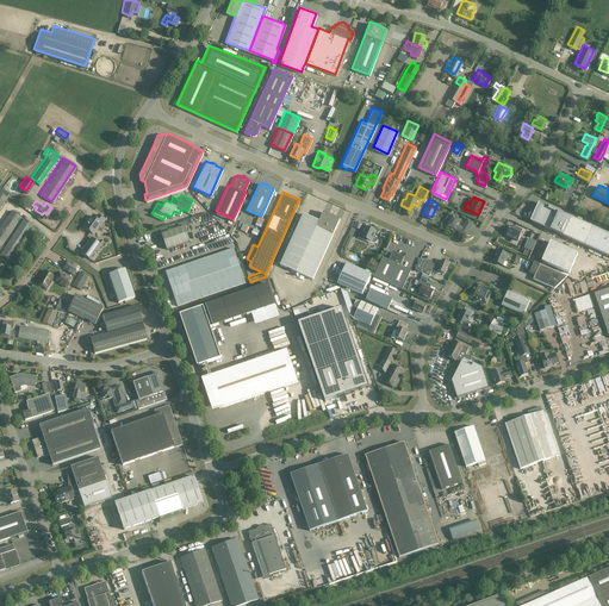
[(608,231),(565,212),(538,200),(529,218),(608,254),(608,231)]
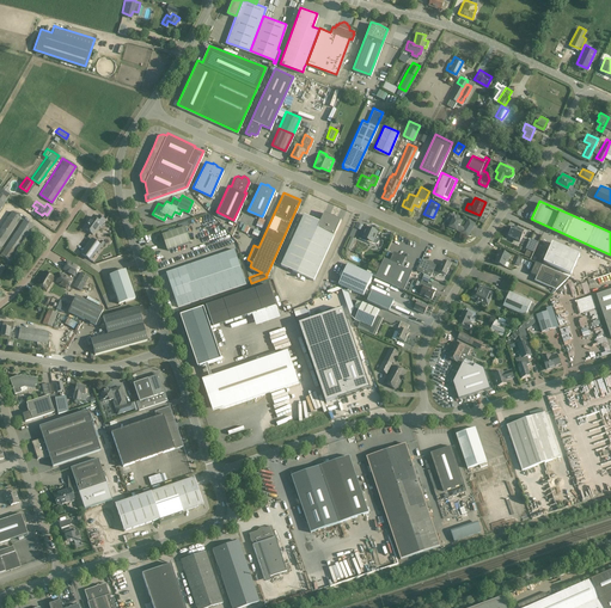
[(0,245),(20,215),(11,209),(0,225),(0,245)]
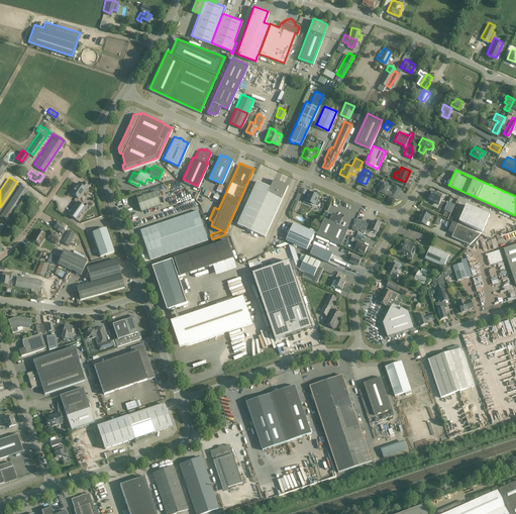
[(287,184),(273,178),(270,186),(255,179),(236,222),(264,235),(282,197),(281,197),(287,184)]
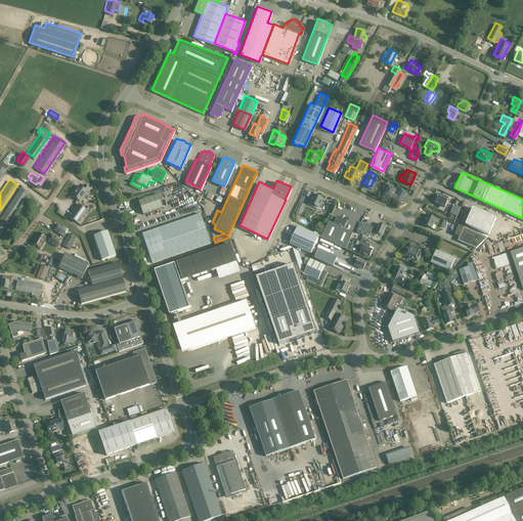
[(390,183),(384,181),(382,186),(384,187),(381,193),(387,196),(387,194),(390,196),(390,194),(394,196),(393,198),(398,201),(405,189),(400,186),(396,192),(393,191),(395,187),(389,185),(390,183)]
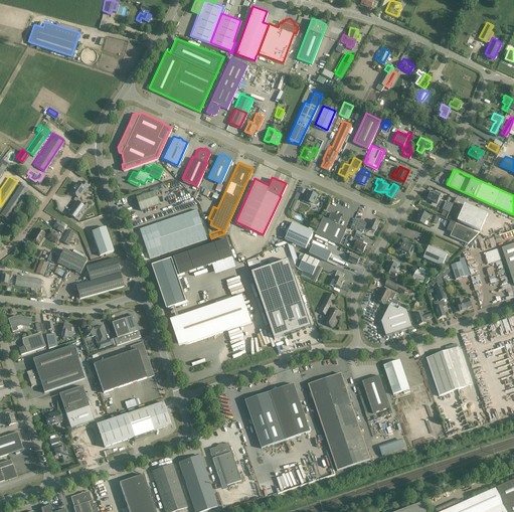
[(88,183),(81,179),(79,182),(76,180),(73,184),(74,185),(70,190),(76,195),(83,185),(86,186),(88,183)]
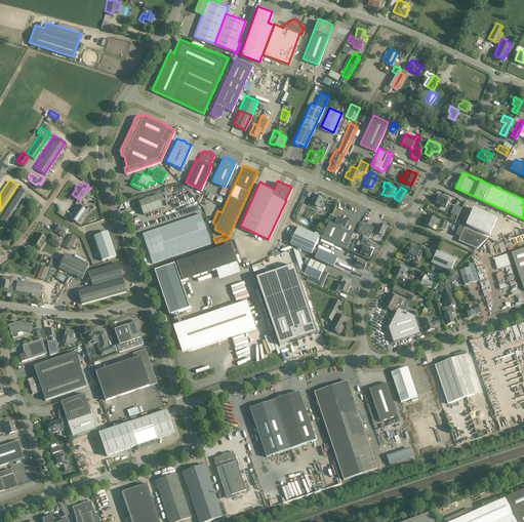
[(28,192),(19,187),(0,216),(8,222),(28,192)]
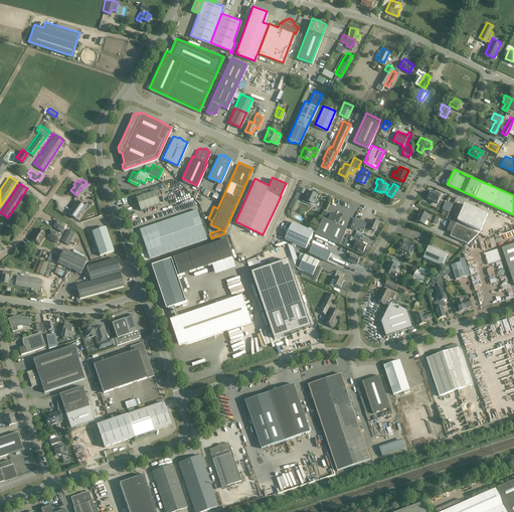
[(310,190),(306,188),(301,198),(308,201),(309,200),(314,203),(314,202),(315,202),(316,202),(317,202),(317,201),(317,200),(317,199),(316,198),(319,193),(310,189),(310,190)]
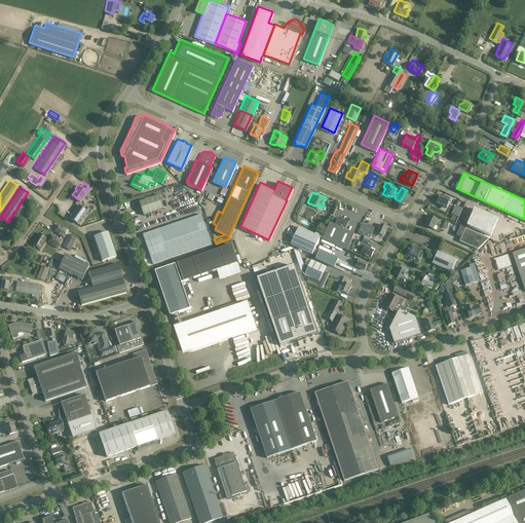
[(448,199),(450,196),(442,192),(440,196),(439,195),(436,201),(446,206),(448,199)]
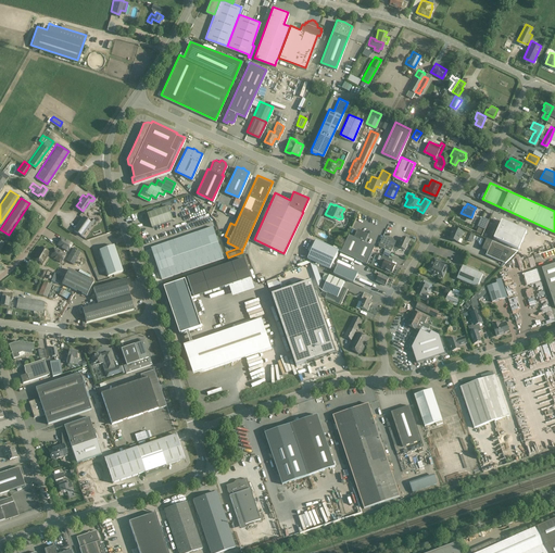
[(172,217),(167,204),(147,211),(151,225),(172,217)]
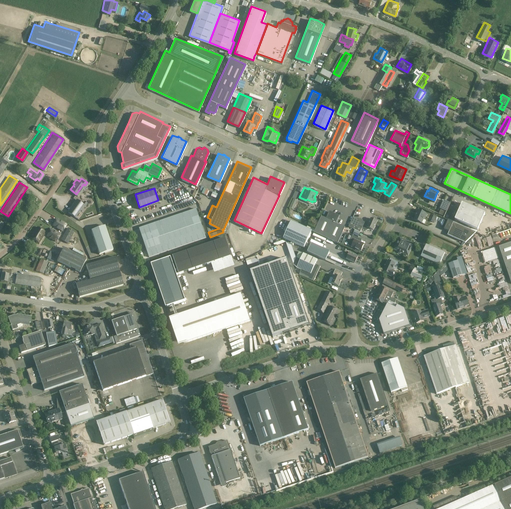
[(292,196),(288,205),(292,207),(297,198),(292,196)]
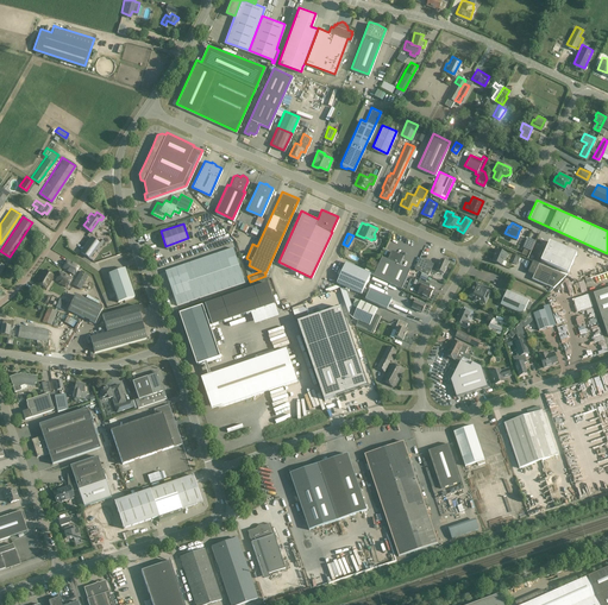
[(96,240),(89,235),(80,250),(87,256),(98,243),(99,244),(101,240),(98,238),(96,240)]
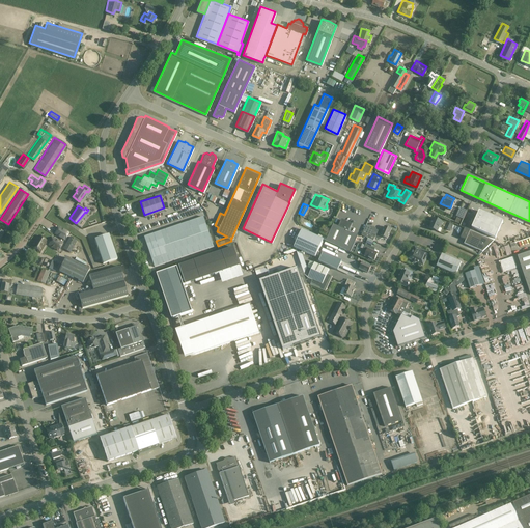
[(455,214),(463,217),(466,209),(459,205),(455,214)]
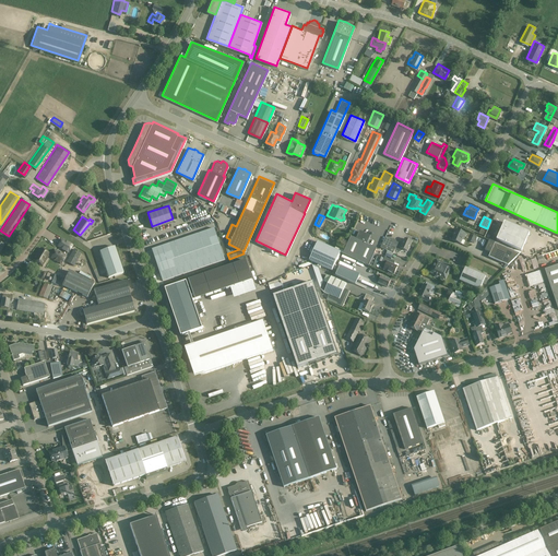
[(529,231),(503,220),(496,237),(521,248),(529,231)]
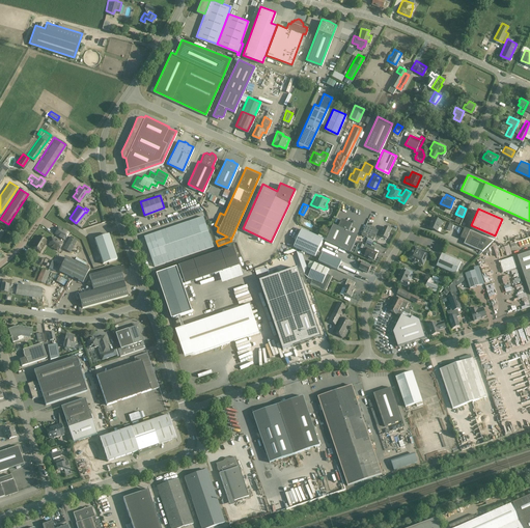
[(214,245),(203,215),(143,234),(154,265),(214,245)]
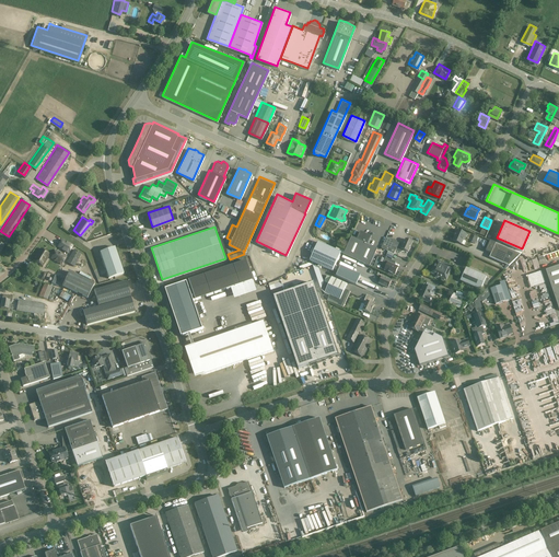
[(466,231),(455,227),(453,233),(454,233),(452,238),(459,242),(462,236),(463,238),(466,231)]
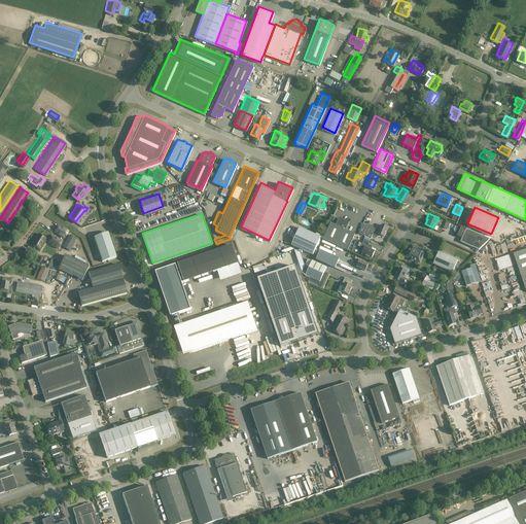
[(329,220),(322,238),(347,248),(354,232),(345,228),(349,220),(338,215),(335,222),(329,220)]
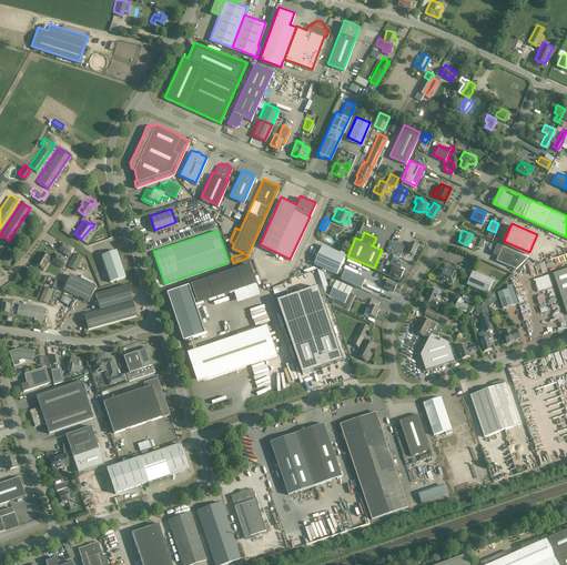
[(391,238),(385,249),(398,254),(401,252),(405,253),(405,252),(407,246),(407,245),(404,244),(404,243),(394,239),(394,240),(391,238)]
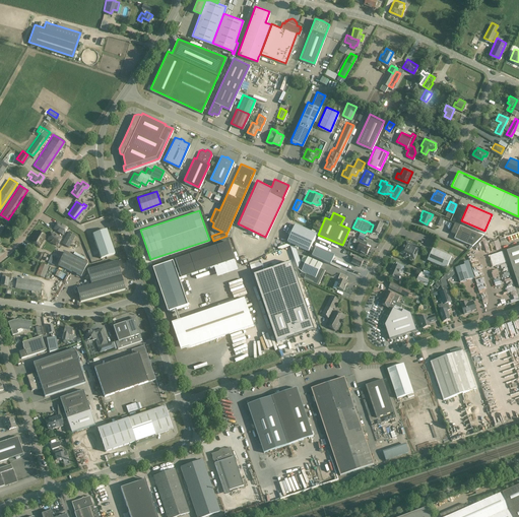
[(67,225),(57,219),(53,227),(63,233),(67,225)]
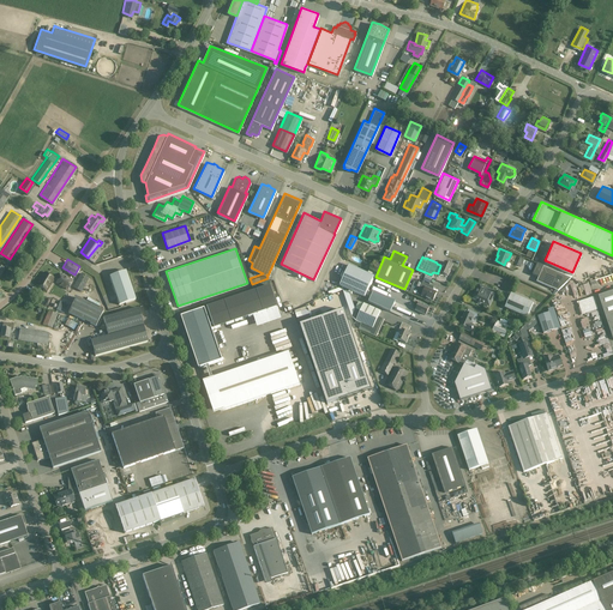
[(440,266),(438,272),(439,273),(442,272),(442,271),(446,273),(451,263),(444,259),(440,265),(440,266)]
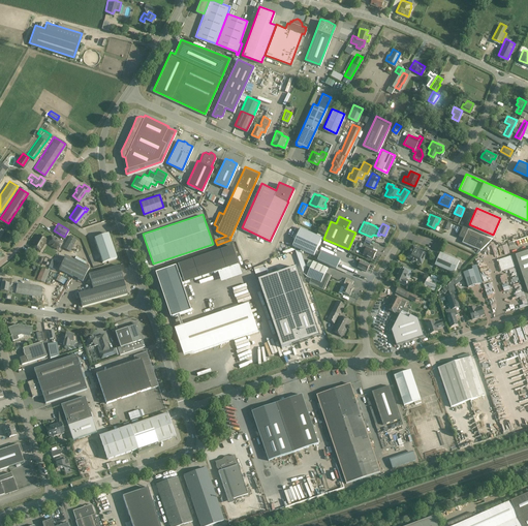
[(491,238),(462,225),(458,235),(463,237),(461,241),(479,248),(491,238)]
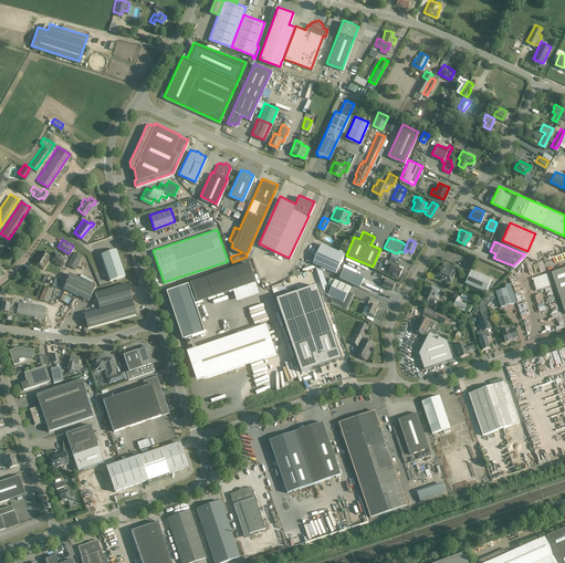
[(344,252),(321,242),(312,261),(335,271),(344,252)]
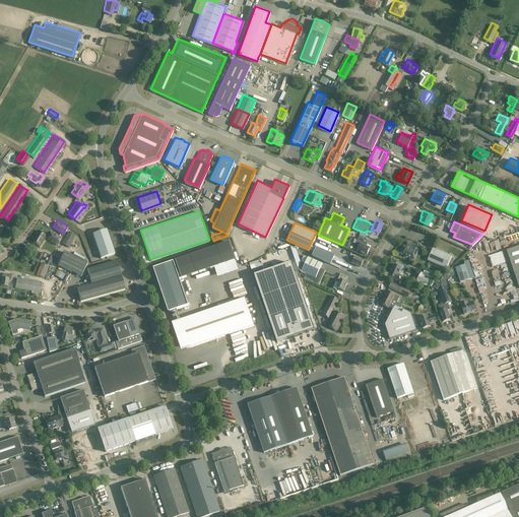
[(45,234),(36,228),(29,239),(38,245),(45,234)]
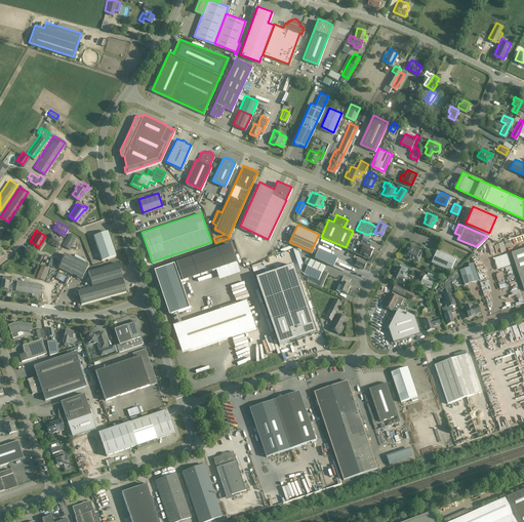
[(115,254),(108,231),(93,236),(101,258),(115,254)]
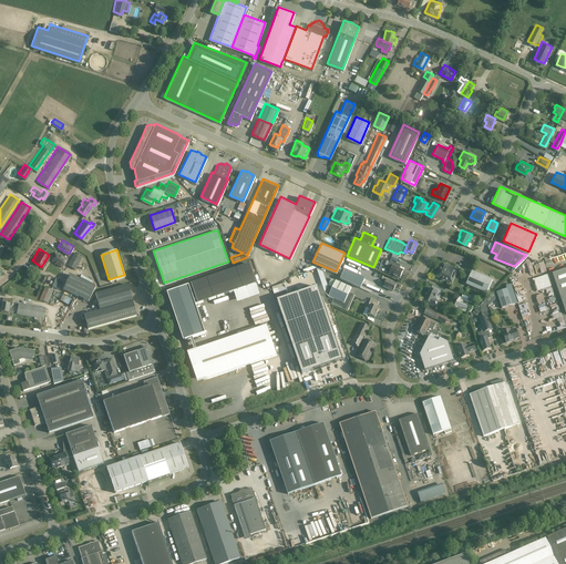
[(65,257),(55,250),(50,258),(61,265),(65,257)]
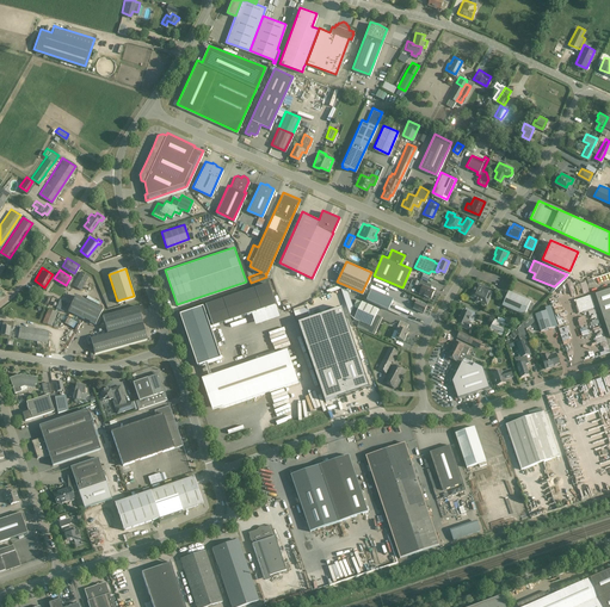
[(87,273),(79,270),(72,283),(79,287),(87,273)]
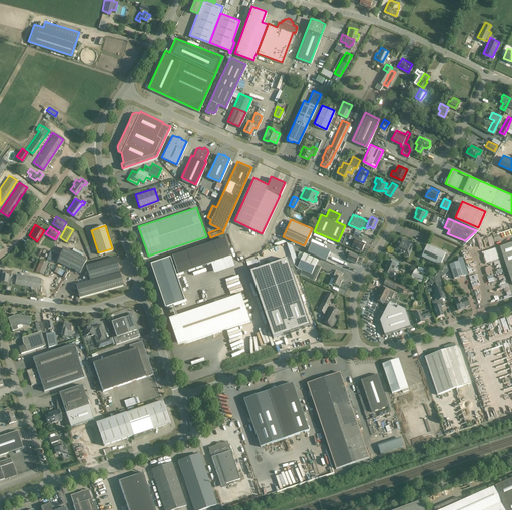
[(350,238),(348,243),(351,244),(361,249),(364,242),(357,239),(359,236),(352,233),(350,238)]
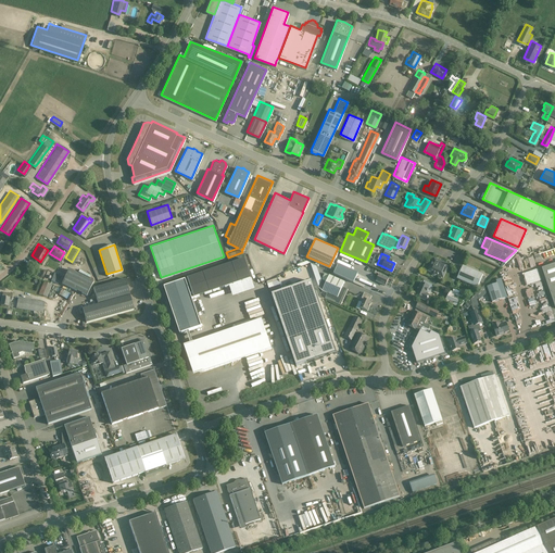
[(449,263),(432,255),(427,268),(431,269),(430,271),(431,273),(433,273),(434,273),(436,272),(442,275),(449,263)]
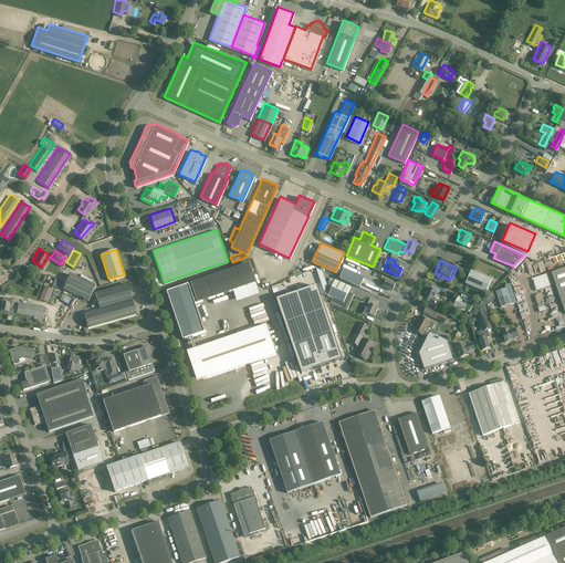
[(255,281),(249,261),(166,290),(175,313),(173,316),(174,319),(177,321),(182,337),(205,331),(195,302),(255,281)]
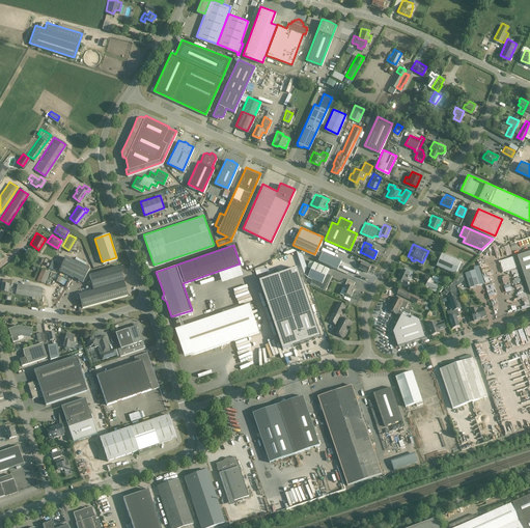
[(529,249),(517,254),(529,292),(529,249)]
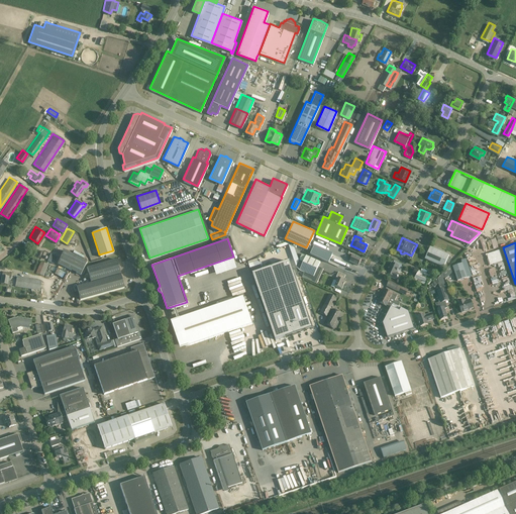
[(328,261),(332,251),(313,243),(309,252),(328,261)]
